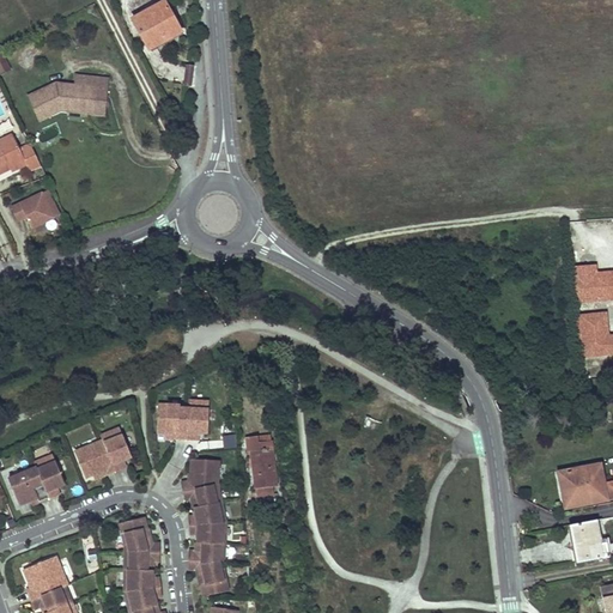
[(164,1),(133,18),(149,50),(181,34),(164,1)]
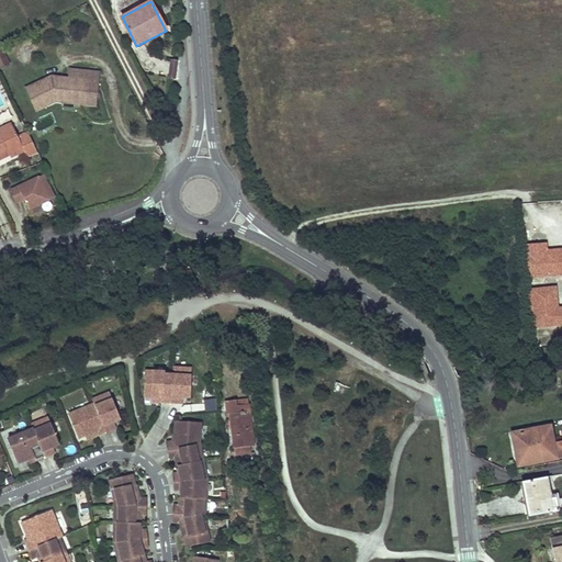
[(177,76),(178,58),(170,58),(169,75),(177,76)]
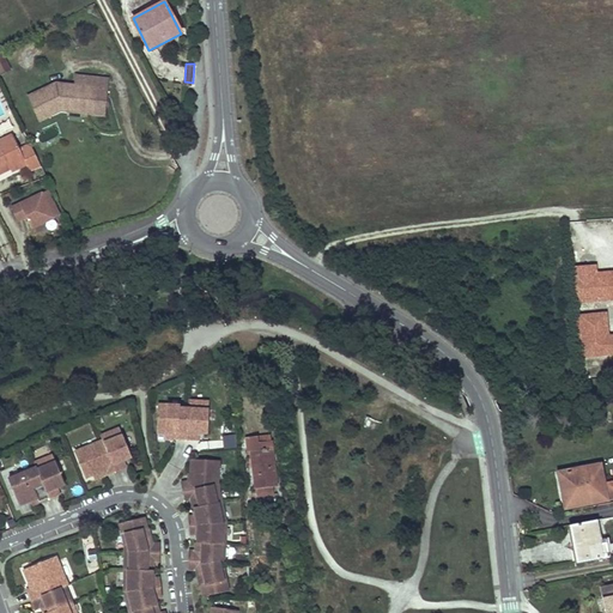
[(52,71),(41,74),(43,83),(55,79),(52,71)]
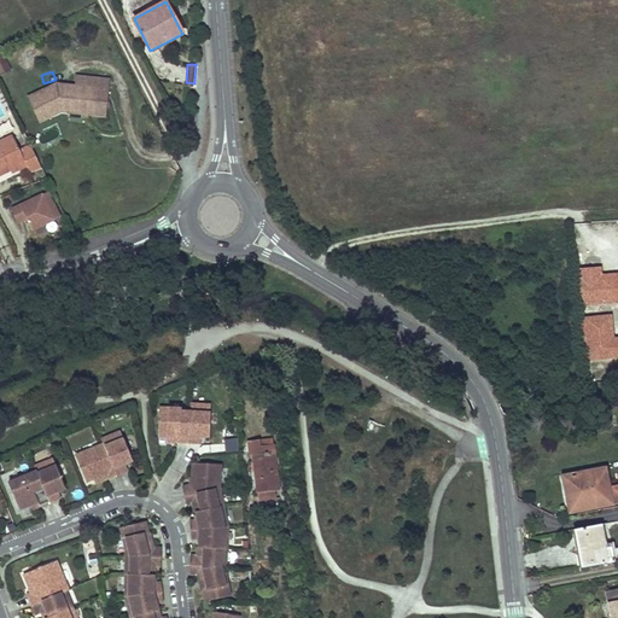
[(57,85),(27,99),(39,122),(60,111),(82,114),(82,103),(91,104),(91,97),(106,98),(108,79),(75,77),(75,86),(57,85)]
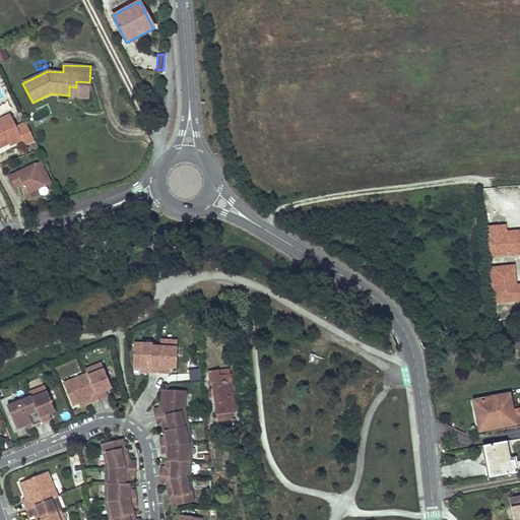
[(69,86),(69,95),(88,96),(89,82),(76,81),(76,87),(69,86)]
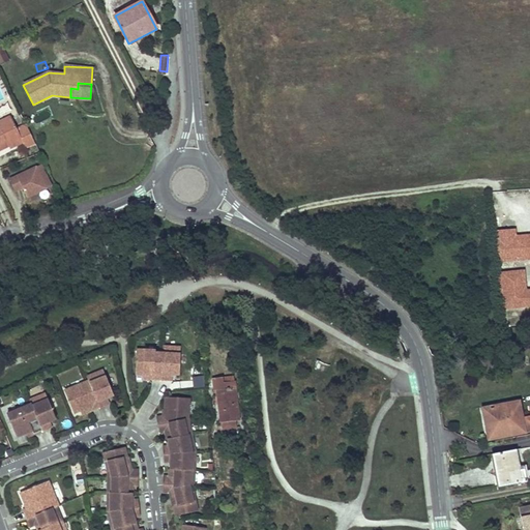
[(11,117),(0,121),(0,150),(9,146),(8,144),(21,138),(23,143),(26,149),(34,145),(25,125),(17,129),(11,117)]
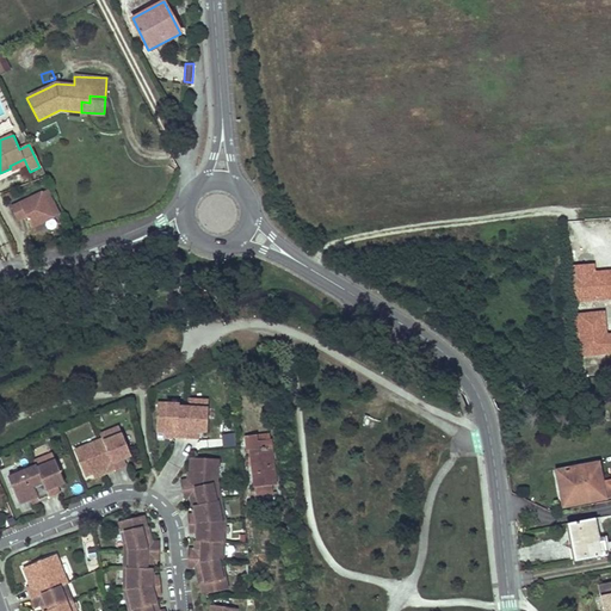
[(24,159),(10,166),(11,168),(12,171),(26,165),(24,159)]
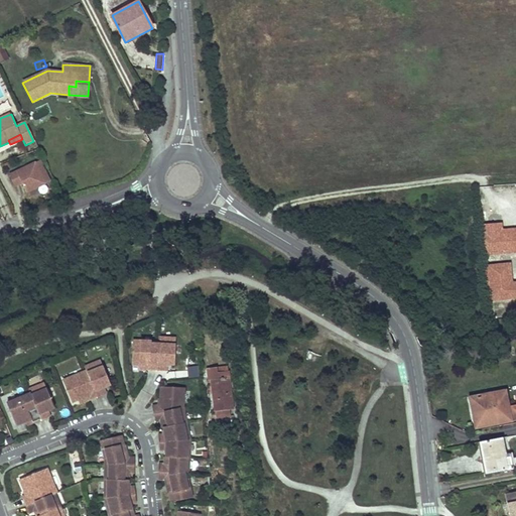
[(21,183),(26,194),(50,181),(40,160),(16,172),(21,183)]
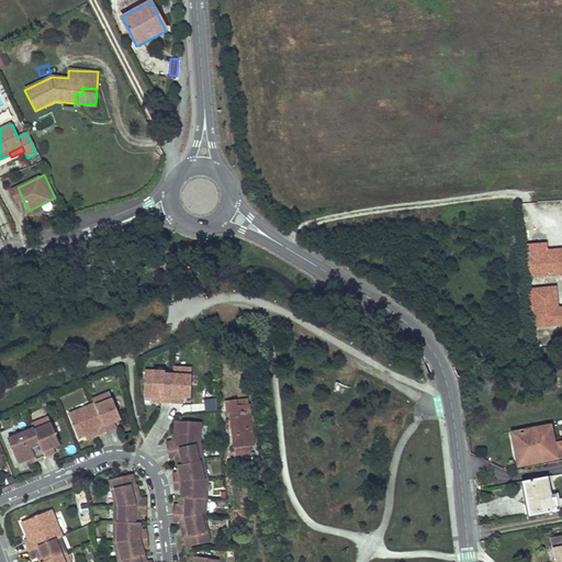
[(23,200),(18,188),(10,192),(17,204),(23,200)]
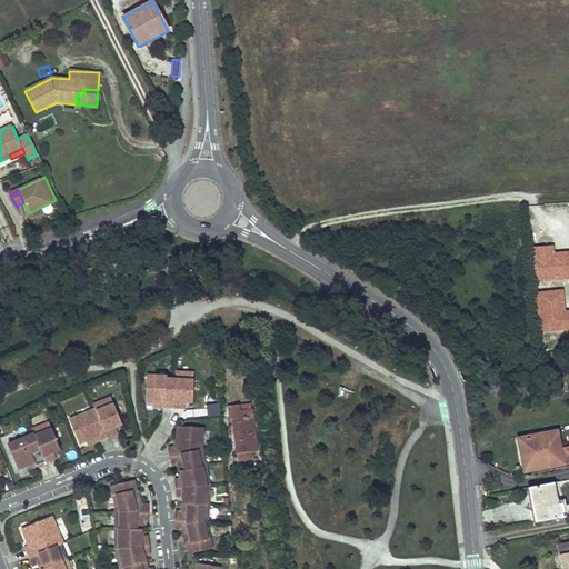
[(191,373),(172,372),(172,377),(145,375),(142,401),(161,402),(160,406),(180,407),(181,401),(189,401),(191,373)]
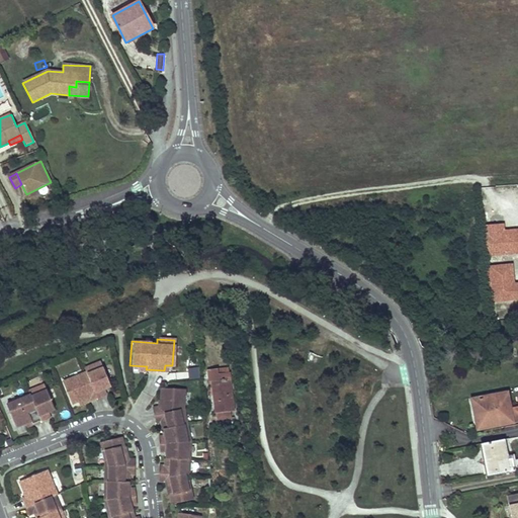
[(99,362),(83,369),(85,373),(62,383),(71,405),(77,402),(86,398),(87,402),(104,395),(102,390),(109,386),(99,362)]
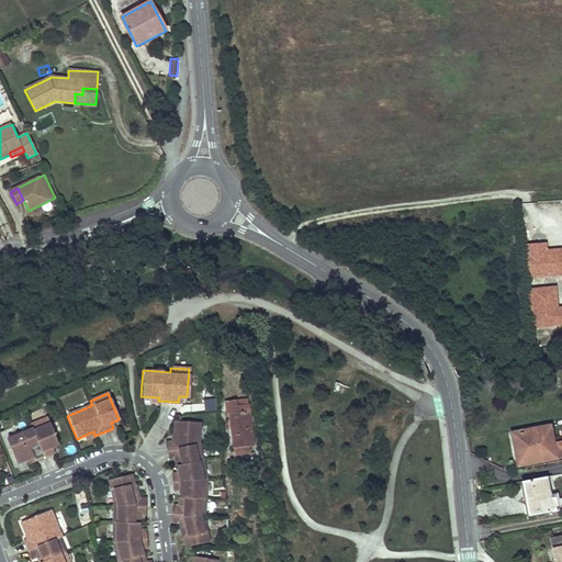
[(237,401),(226,402),(227,414),(229,415),(234,457),(250,454),(250,445),(253,445),(248,404),(237,405),(237,401)]
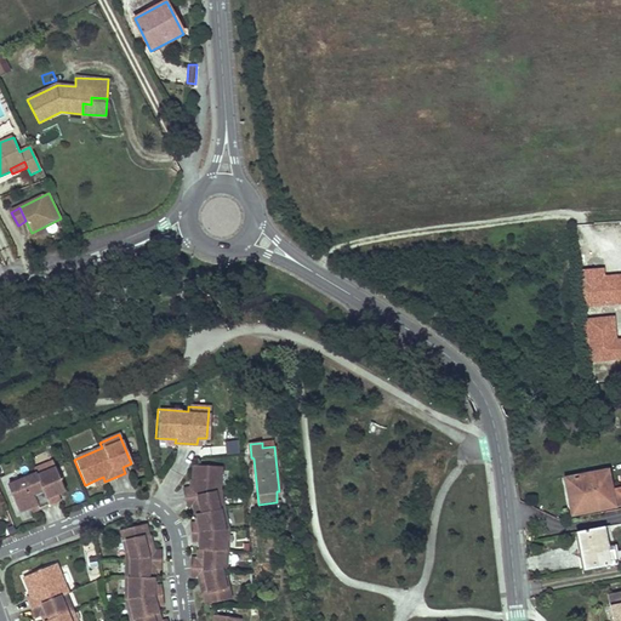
[(53,462),(34,469),(36,474),(9,485),(20,512),(27,508),(38,505),(39,508),(60,500),(57,496),(66,493),(53,462)]
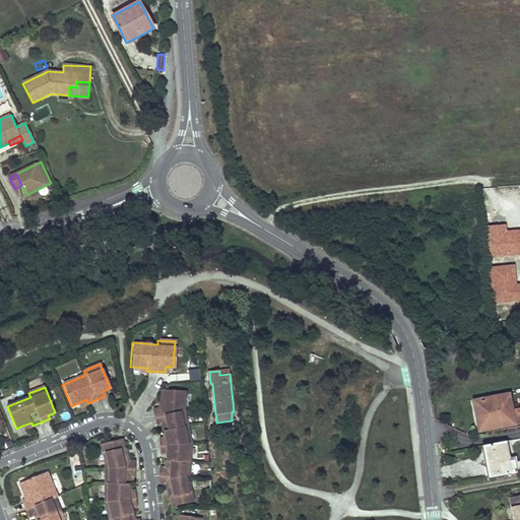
[(186,391),(163,390),(161,408),(154,409),(157,425),(163,424),(166,438),(160,439),(160,453),(166,453),(166,467),(160,467),(160,483),(167,483),(173,506),(194,502),(189,482),(192,444),(184,406),(185,406),(186,391)]
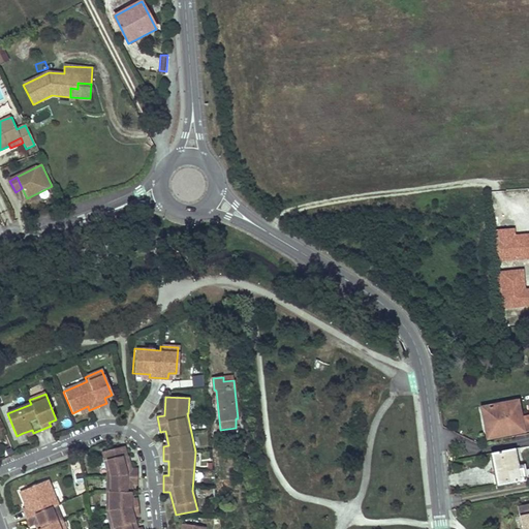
[(518,402),(483,408),(484,418),(487,418),(490,435),(508,432),(509,434),(528,429),(528,413),(521,415),(518,402)]
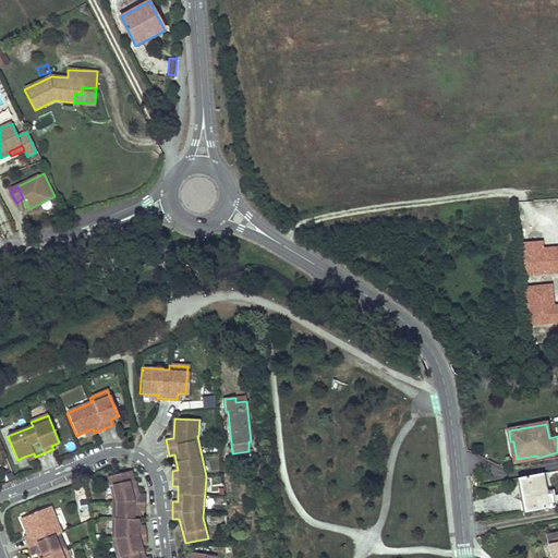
[(148,557),(149,557),(146,557),(143,557),(140,544),(146,543),(145,526),(137,528),(138,512),(144,512),(144,495),(136,495),(131,471),(108,476),(112,496),(112,538),(117,557),(148,557)]
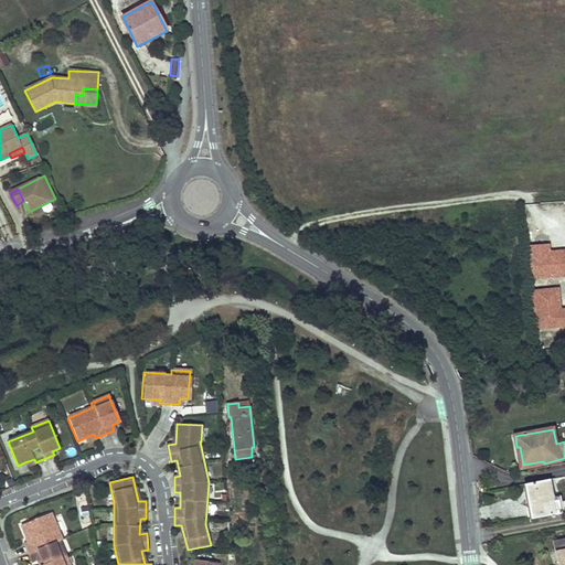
[(548,480),(528,484),(533,519),(564,512),(564,500),(557,502),(556,500),(553,501),(548,480)]
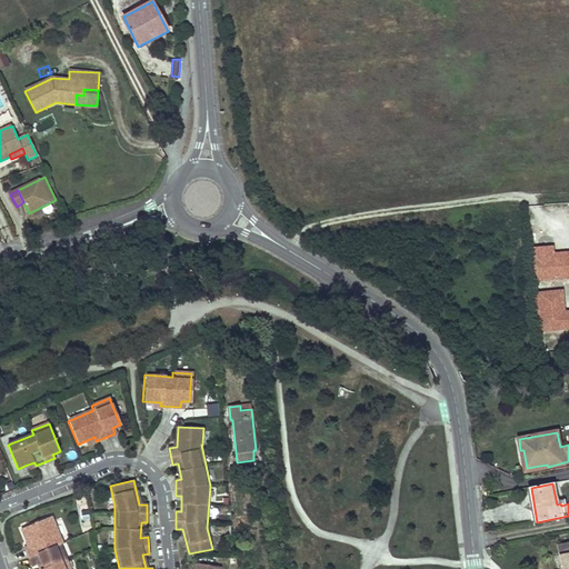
[(53,516),(23,528),(30,545),(27,547),(35,565),(40,562),(42,568),(70,568),(61,543),(65,542),(61,536),(58,537),(55,528),(58,527),(53,516)]
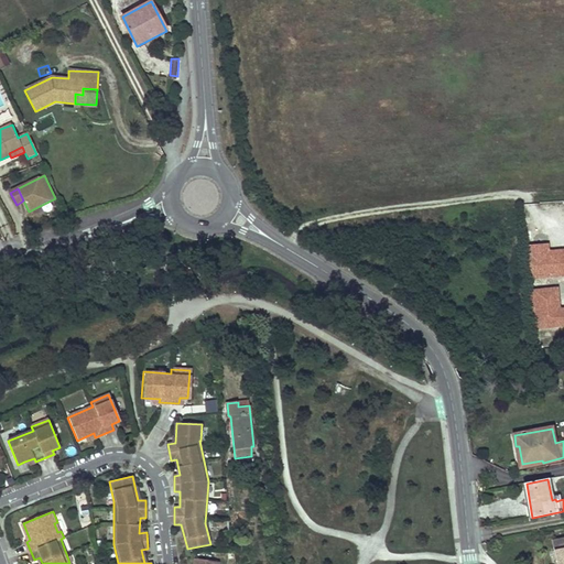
[(60,530),(67,529),(65,518),(57,520),(60,530)]
